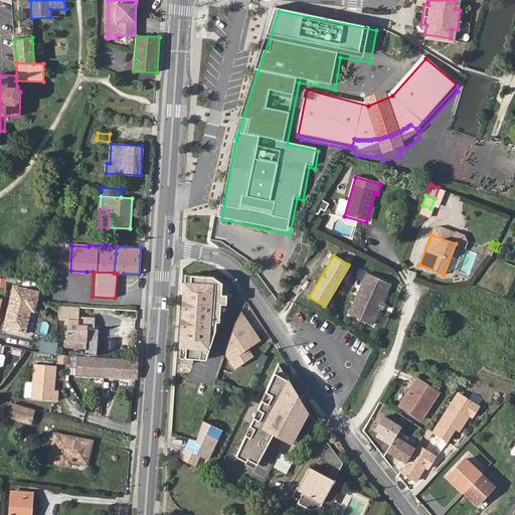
[(387,285),(364,275),(347,315),(370,325),(387,285)]
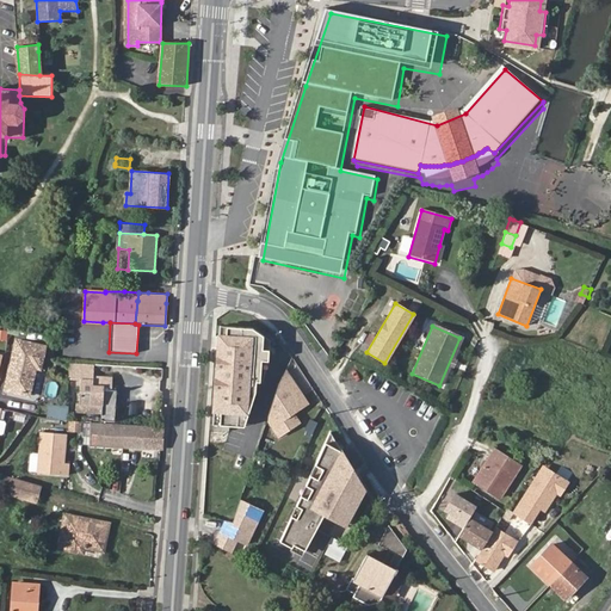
[(233,383),(234,383),(248,384),(254,386),(255,381),(277,383),(279,359),(275,352),(253,338),(227,337),(224,339),(223,362),(235,363),(233,383)]
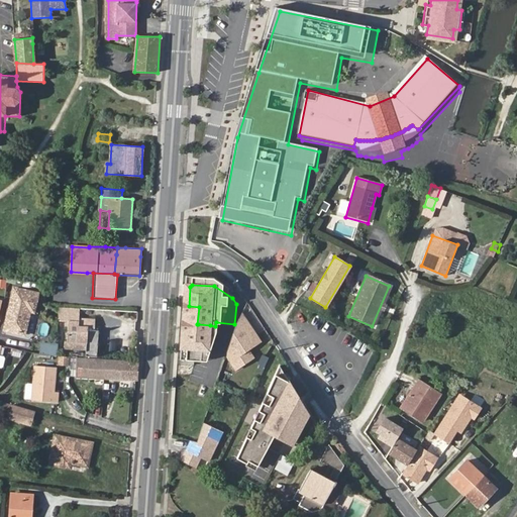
[(27,309),(30,310),(33,311),(37,295),(14,289),(4,330),(24,335),(29,316),(26,315),(27,309)]
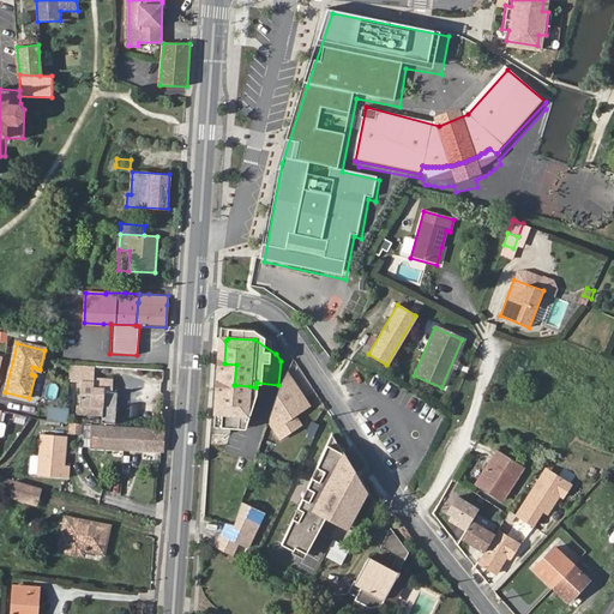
[(68,365),(68,379),(80,380),(79,404),(76,404),(76,411),(101,413),(101,421),(114,422),(115,392),(110,391),(110,379),(91,378),(92,366),(68,365)]
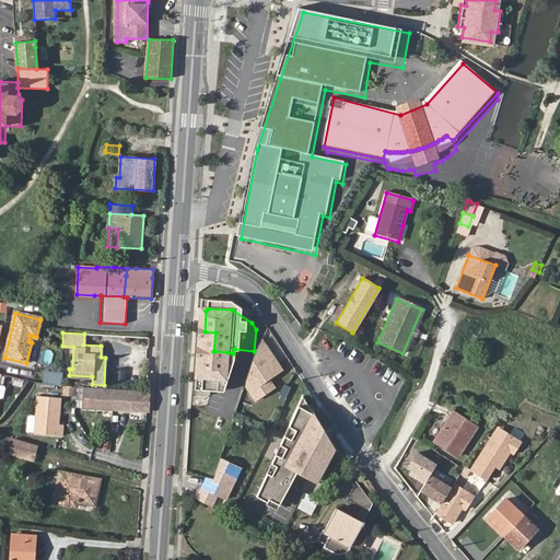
[(282,371),(261,339),(256,351),(248,374),(263,396),(275,388),(269,380),(282,371)]
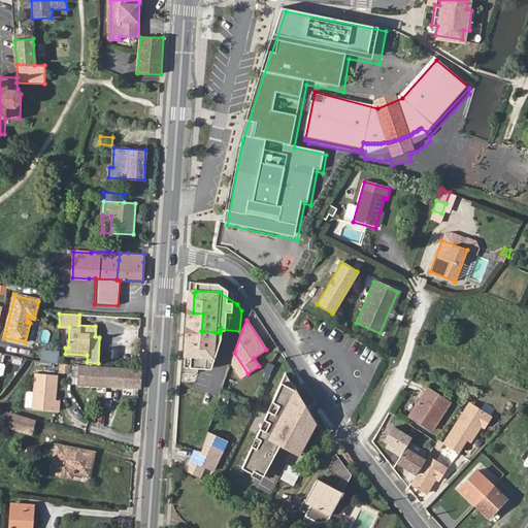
[(215,332),(202,331),(201,349),(186,347),(185,367),(218,369),(219,350),(215,350),(215,332)]
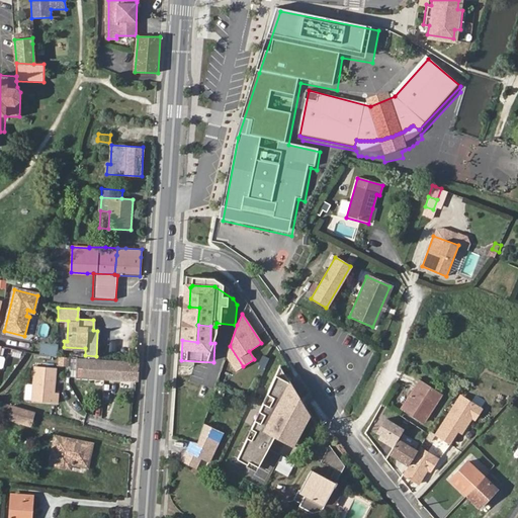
[(42,341),(40,352),(58,355),(60,345),(42,341)]
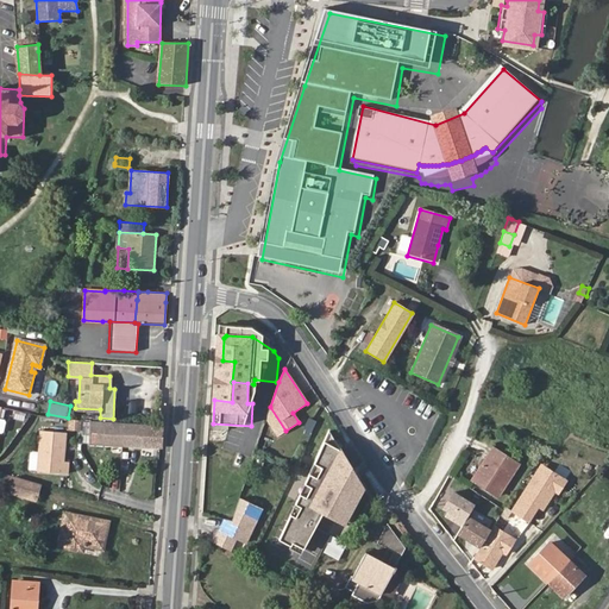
[(270,407),(267,418),(278,435),(286,431),(270,407)]
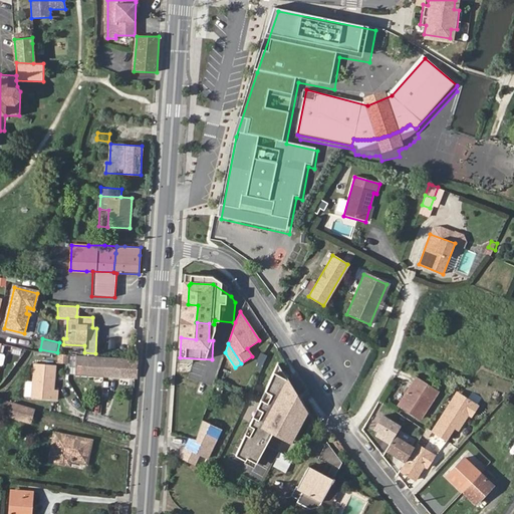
[(134,376),(136,359),(76,356),(76,373),(134,376)]
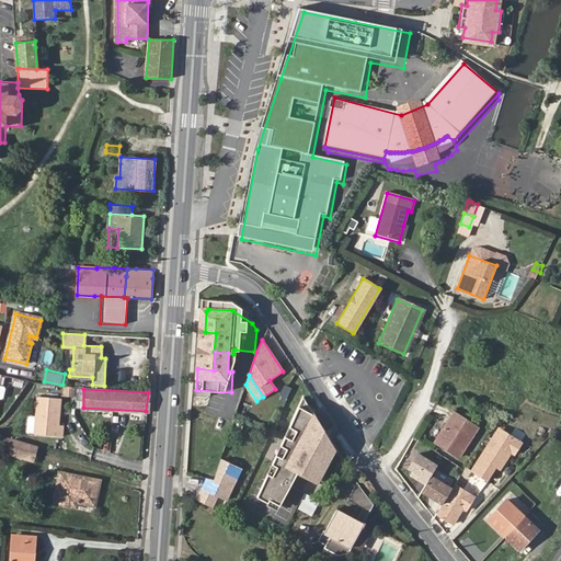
[(36,432),(36,433),(64,435),(65,423),(59,423),(61,397),(39,395),(37,415),(30,414),(27,431),(36,432)]
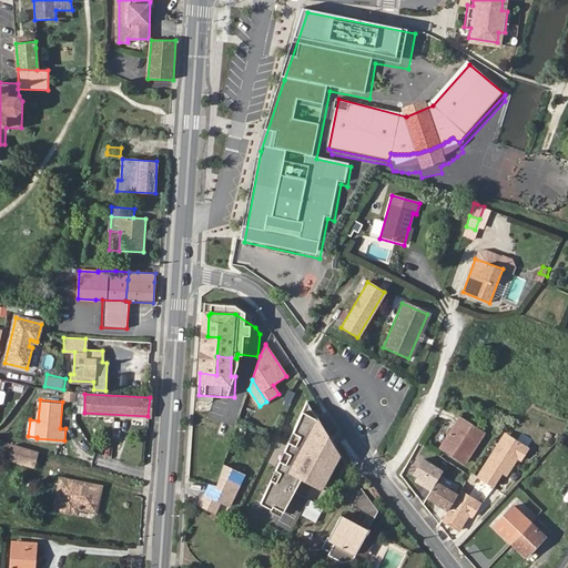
[(341,455),(307,402),(260,503),(282,515),(301,480),(323,490),(341,455)]
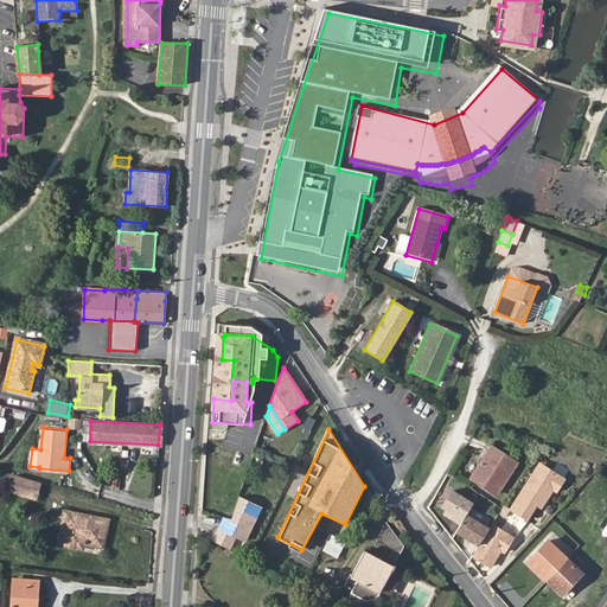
[(471,478),(496,494),(517,462),(491,446),(471,478)]
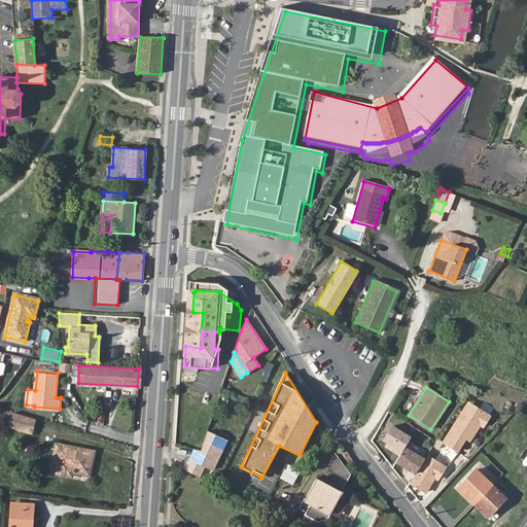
[(462,414),(443,443),(457,452),(466,440),(469,442),(480,426),(484,428),(490,417),(471,406),(465,416),(462,414)]
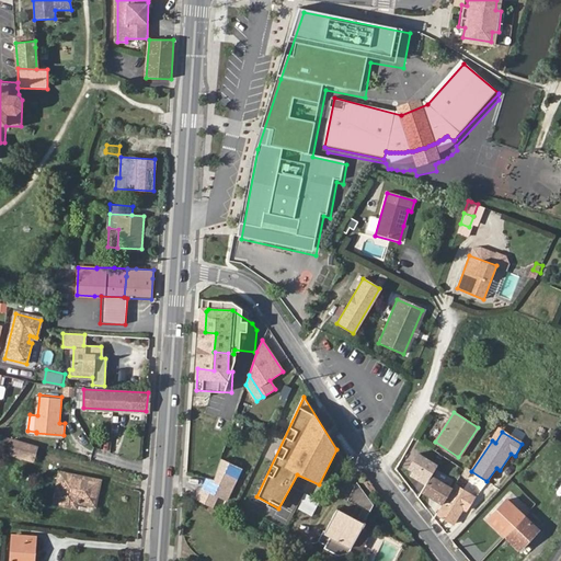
[(37,445),(1,434),(0,437),(0,446),(11,449),(10,455),(33,461),(37,445)]
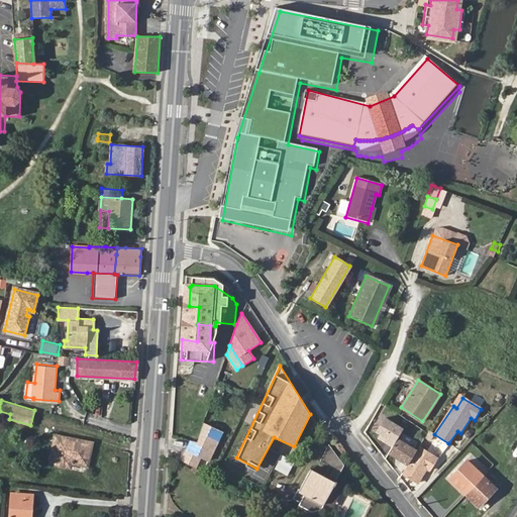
[(393,445),(403,429),(385,418),(377,431),(381,434),(379,436),(393,445)]
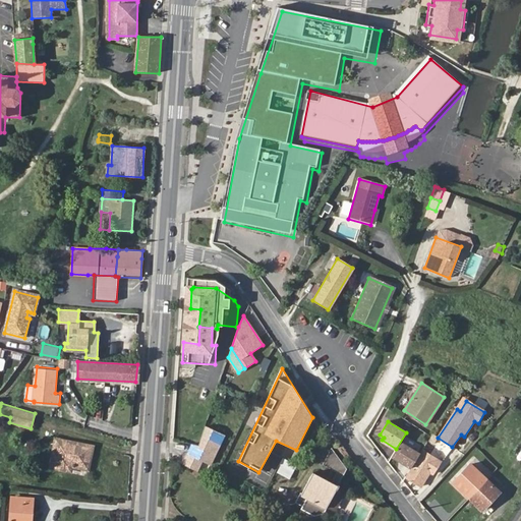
[(224,437),(205,427),(198,446),(190,469),(195,472),(201,461),(210,465),(224,437)]
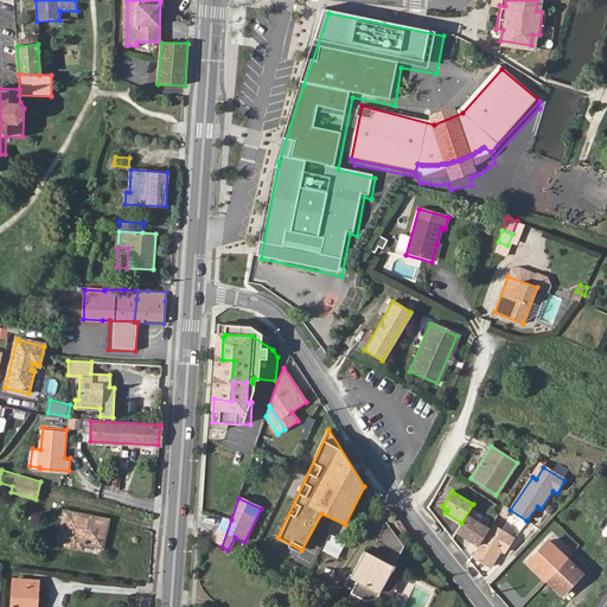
[(61,542),(84,547),(85,541),(103,544),(108,519),(83,515),(84,511),(65,508),(62,522),(65,522),(61,542)]
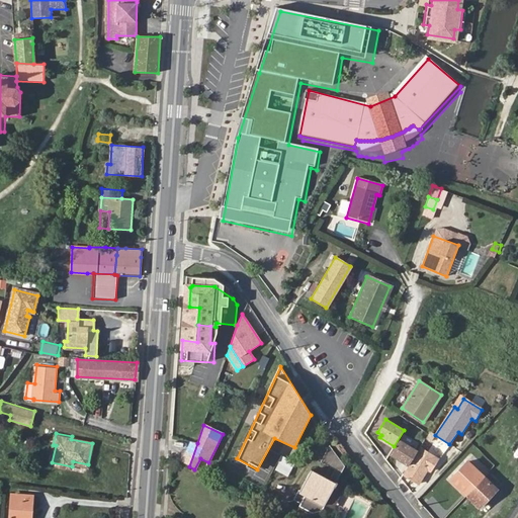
[(197,443),(181,440),(181,462),(189,466),(197,443)]
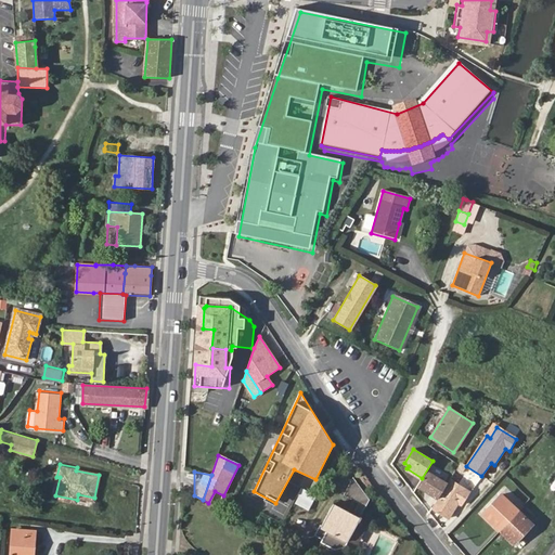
[(323,538),(322,540),(320,543),(335,551),(345,547),(347,543),(357,523),(359,524),(361,518),(361,517),(369,501),(352,478),(344,495),(349,499),(343,508),(334,504),(325,519),(320,529),(317,533),(323,538)]
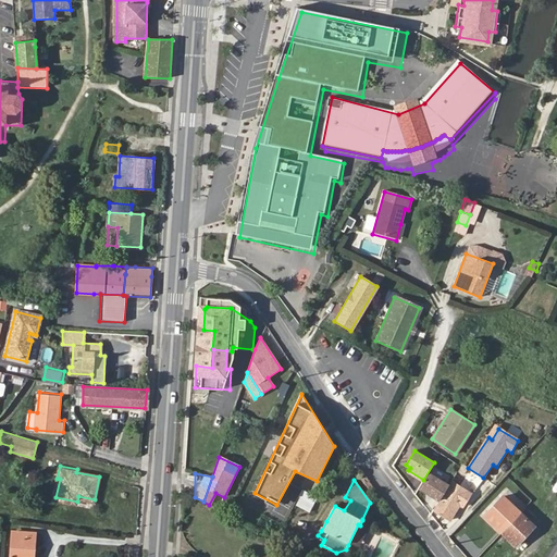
[(452,482),(432,510),(448,521),(459,505),(462,508),(471,494),(452,482)]
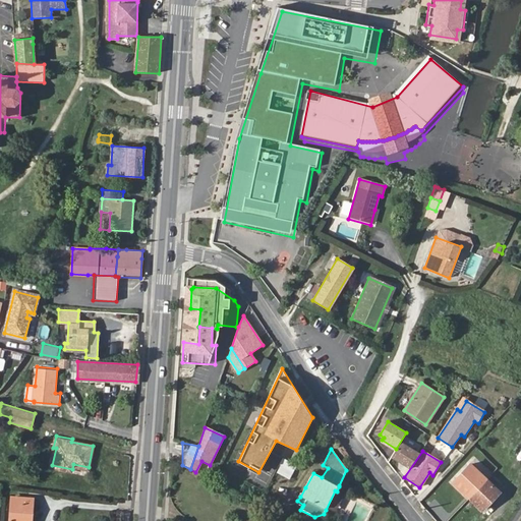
[(483,510),(500,493),(470,465),(453,482),(483,510)]
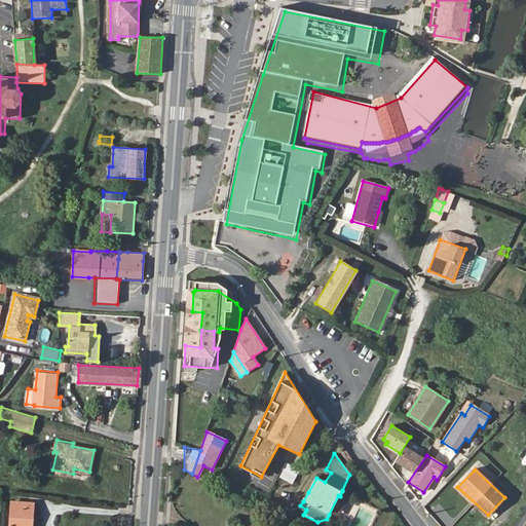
[(280,477),(292,483),(296,477),(284,471),(280,477)]
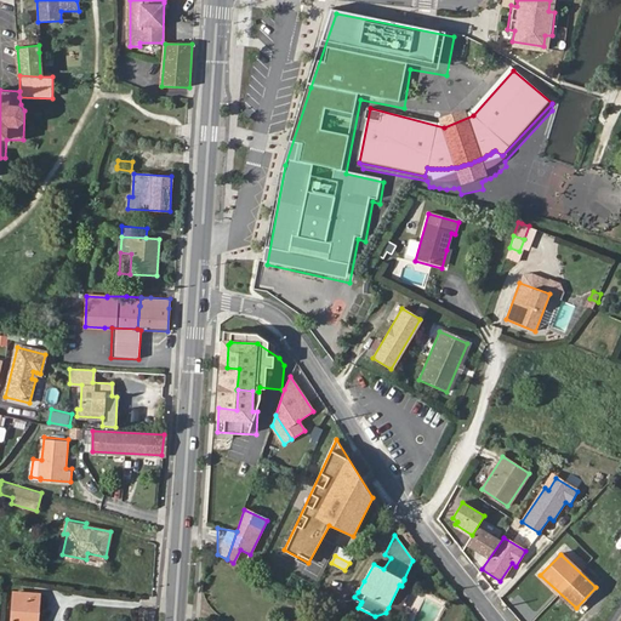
[(15,594),(12,620),(30,620),(32,619),(36,619),(38,597),(15,594)]
